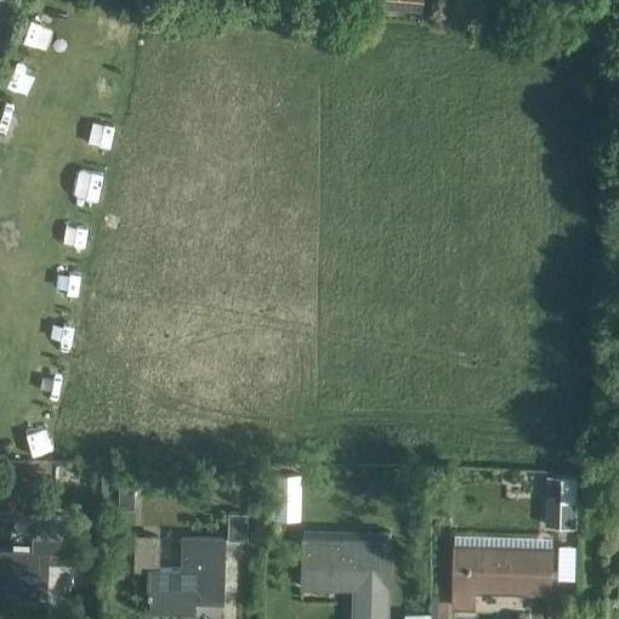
[(421,0),(373,0),(373,6),(421,11),(421,0)]
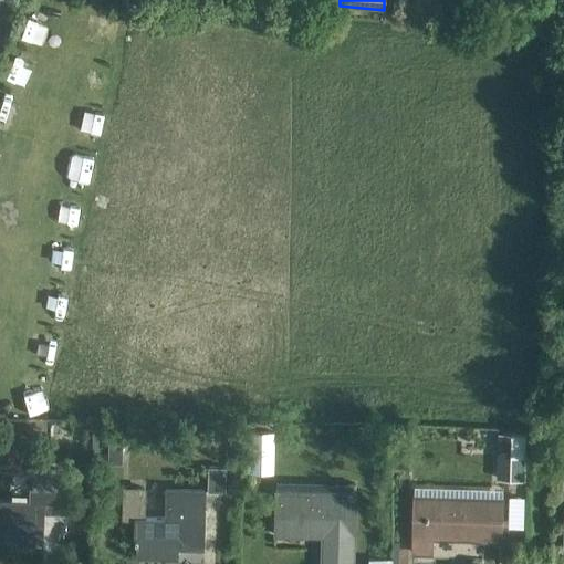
[(35,470),(34,487),(32,487),(32,503),(0,502),(0,542),(42,544),(43,514),(59,515),(60,487),(60,471),(35,470)]
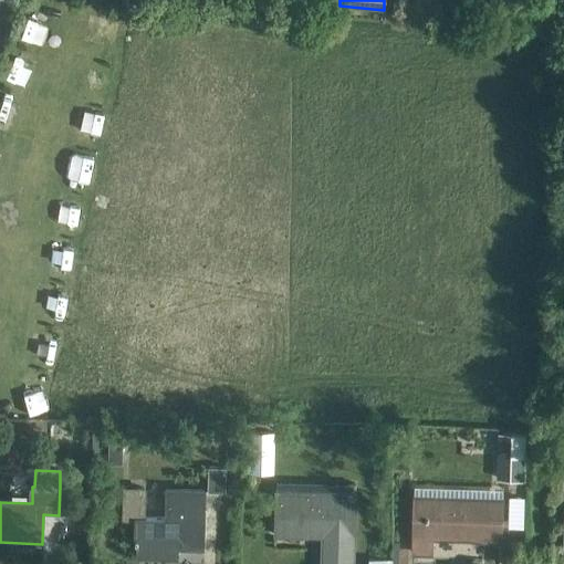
[(125,519),(136,519),(135,544),(138,545),(138,559),(177,560),(177,549),(204,549),(206,492),(168,491),(167,519),(145,518),(146,490),(126,489),(125,519)]
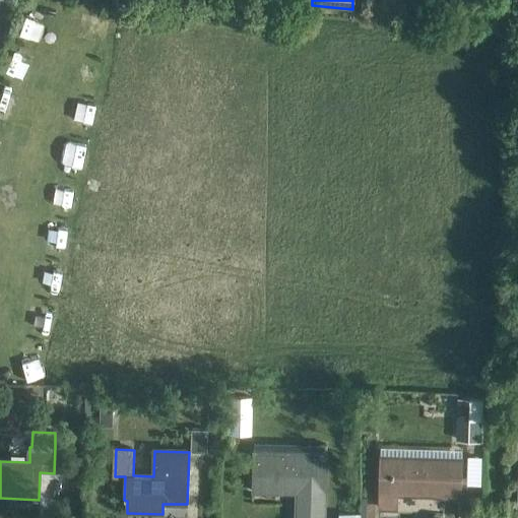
[(325,517),(328,456),(255,454),(253,492),(301,494),(300,517),(325,517)]
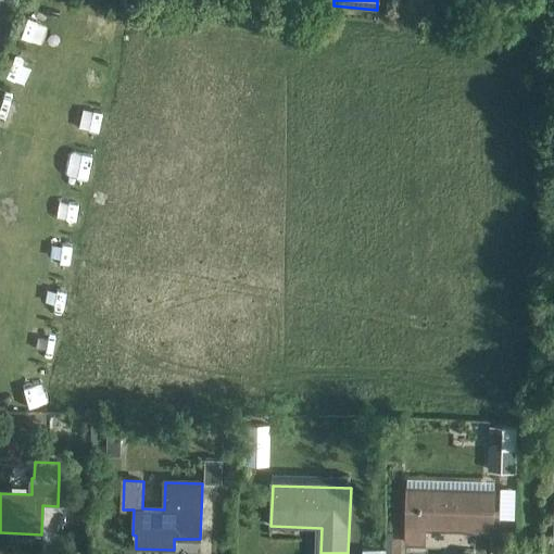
[(495,530),(496,491),(410,489),(408,544),(427,544),(428,529),(495,530)]
